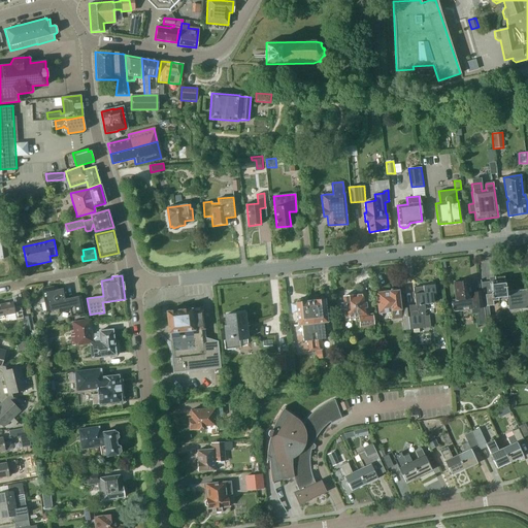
[(482,291),(481,291),(485,324),(490,324),(489,306),(493,306),(492,301),(498,300),(498,298),(506,297),(507,297),(509,309),(519,308),(519,309),(520,309),(520,308),(520,307),(527,306),(527,295),(527,289),(518,290),(507,292),(507,287),(505,288),(504,276),(495,277),(494,276),(489,277),(489,282),(481,283),(482,291)]
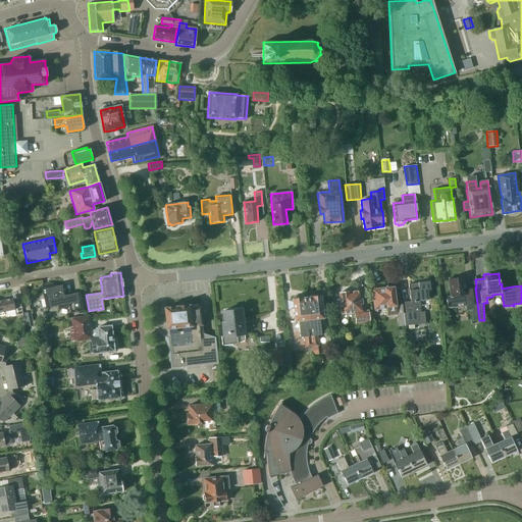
[(451,296),(446,297),(447,306),(448,308),(460,307),(462,306),(466,306),(466,311),(470,310),(471,310),(471,312),(472,321),(479,320),(475,288),(465,289),(463,277),(449,278),(451,296)]
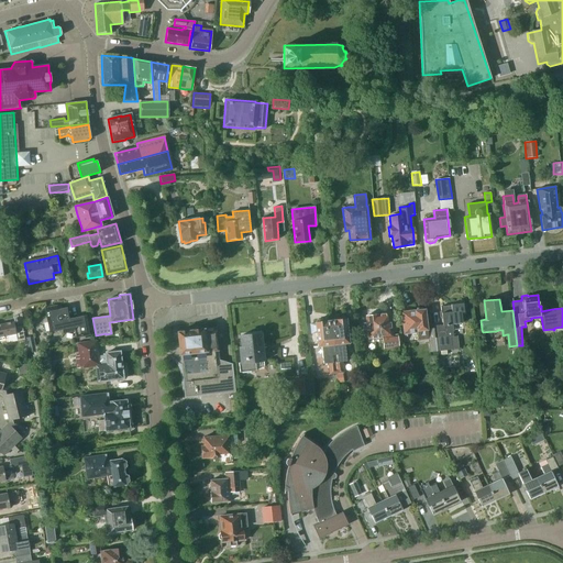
[(437,338),(434,338),(433,339),(435,352),(440,351),(440,355),(446,355),(446,351),(452,350),(450,337),(453,337),(452,332),(453,332),(452,324),(462,323),(460,313),(463,312),(462,304),(450,305),(450,306),(440,307),(442,326),(435,326),(437,338)]
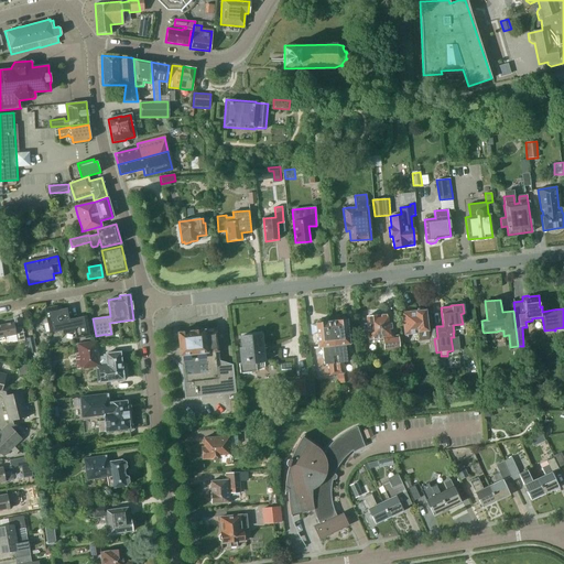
[(60,310),(56,306),(44,310),(50,333),(58,332),(62,335),(74,332),(75,338),(89,336),(85,315),(72,318),(68,307),(60,310)]
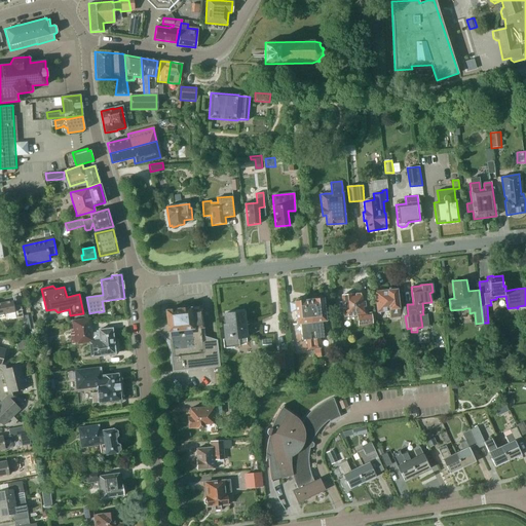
[(401,329),(407,329),(405,316),(406,315),(405,307),(398,308),(396,290),(393,288),(389,289),(387,290),(374,292),(376,312),(389,310),(390,318),(399,317),(401,329)]
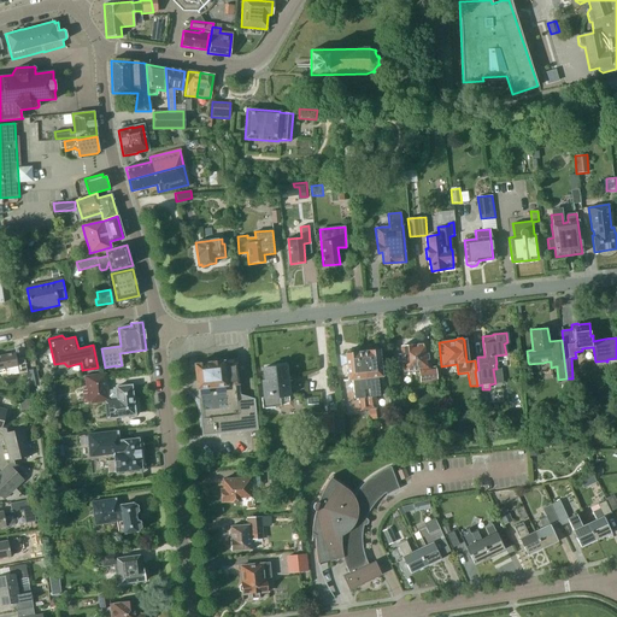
[(411,345),(410,344),(404,345),(403,346),(400,347),(401,354),(397,354),(398,364),(401,364),(403,371),(417,370),(419,383),(435,381),(434,368),(427,368),(424,345),(412,346),(412,345),(411,345)]
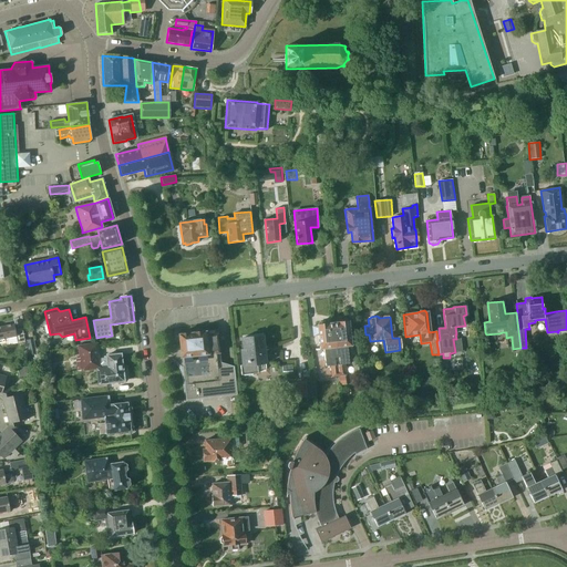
[(347,321),(331,323),(338,377),(339,377),(340,385),(347,384),(346,375),(344,375),(343,364),(348,364),(346,347),(350,346),(347,321)]
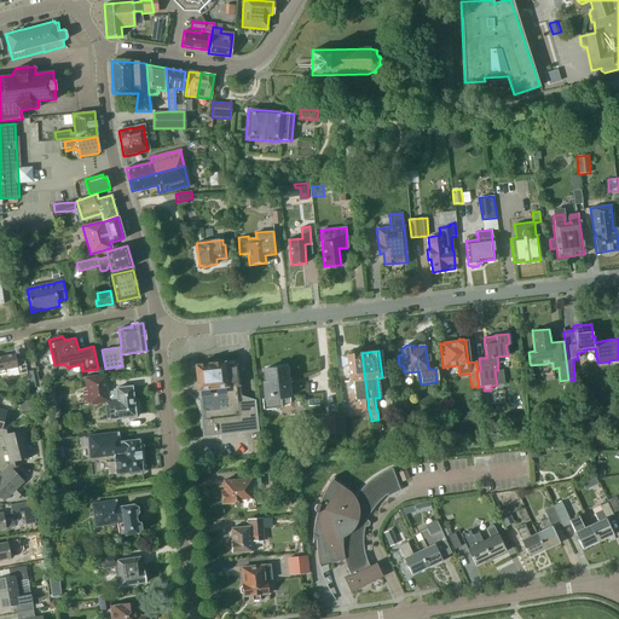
[(16,360),(15,353),(0,356),(0,370),(5,370),(6,377),(18,375),(18,376),(27,375),(24,363),(23,358),(16,360)]
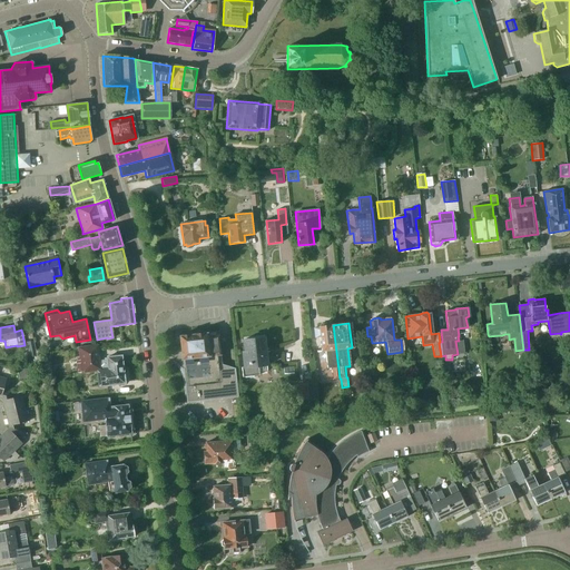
[(340,379),(333,325),(317,326),(317,328),(313,328),(314,337),(318,337),(321,352),(324,351),(326,369),(331,367),(333,380),(340,379)]
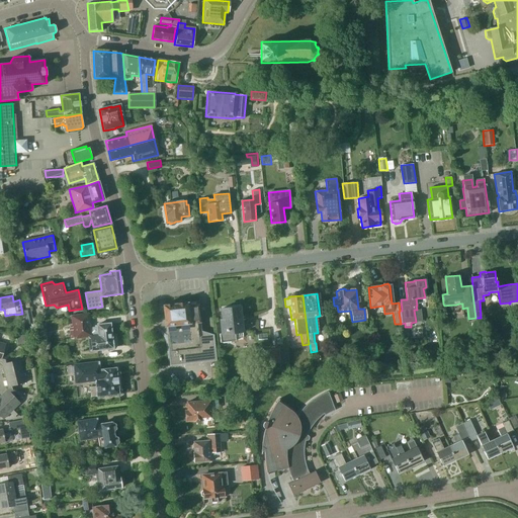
[(196,305),(196,303),(163,306),(165,327),(160,332),(163,336),(166,341),(166,343),(169,366),(216,361),(212,335),(200,332),(197,305),(196,305)]
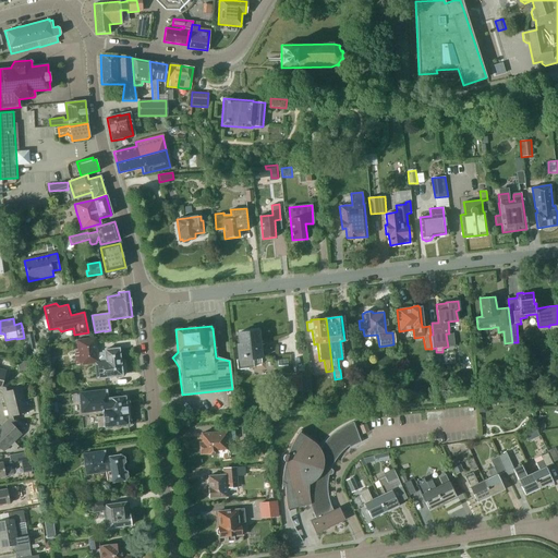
[(261,359),(257,331),(238,334),(240,344),(237,346),(239,360),(235,360),(237,370),(254,367),(253,360),(261,359)]
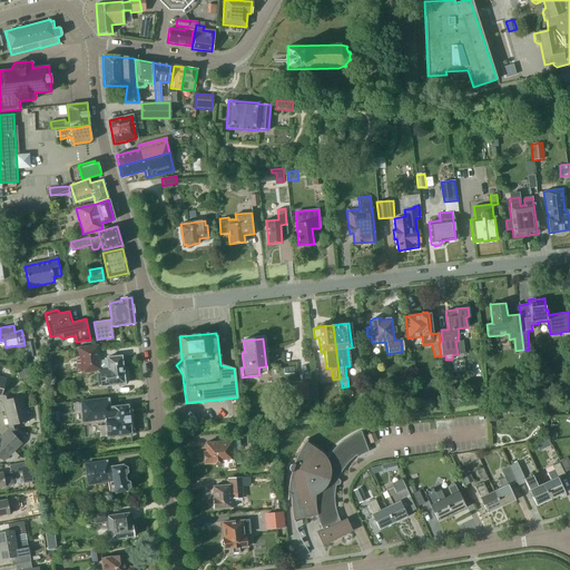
[(35,352),(32,342),(26,343),(28,353),(35,352)]
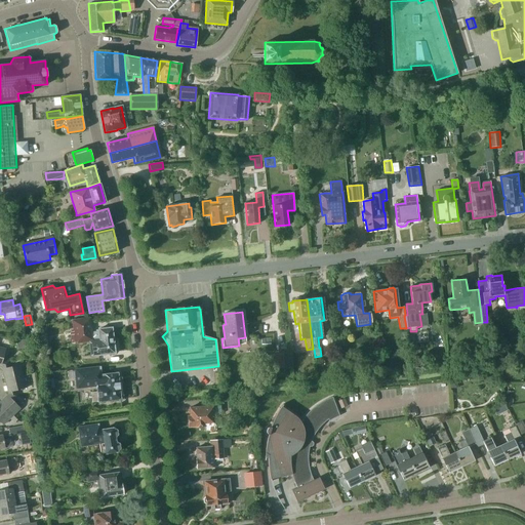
[(71,345),(88,342),(113,339),(111,327),(97,329),(97,332),(91,333),(89,318),(68,321),(71,345)]
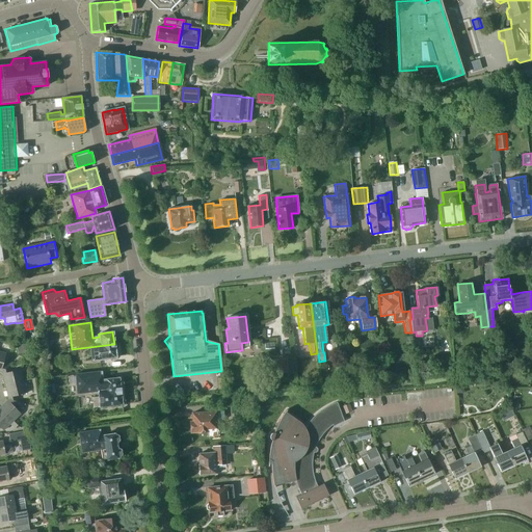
[(340,354),(340,349),(339,339),(330,340),(331,355),(340,354)]
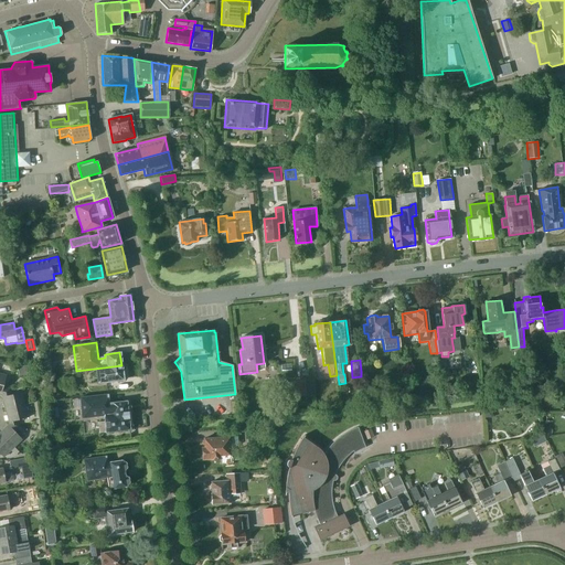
[(31,373),(29,365),(17,368),(18,375),(31,373)]
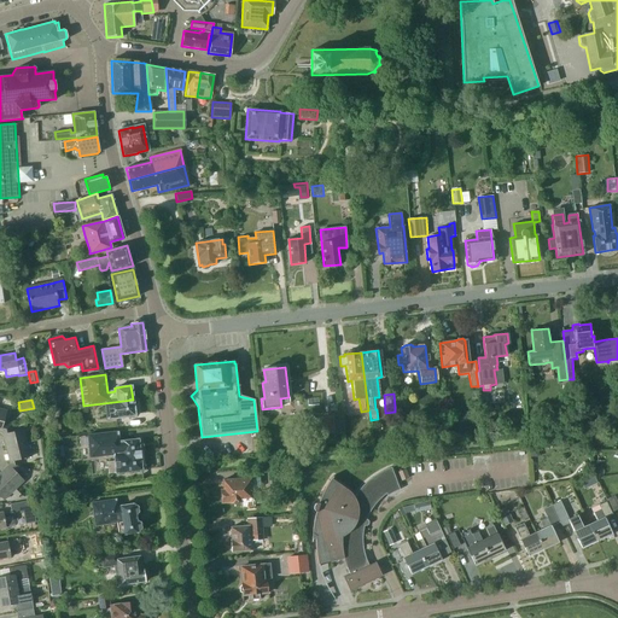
[(135,417),(133,400),(104,403),(106,420),(135,417)]
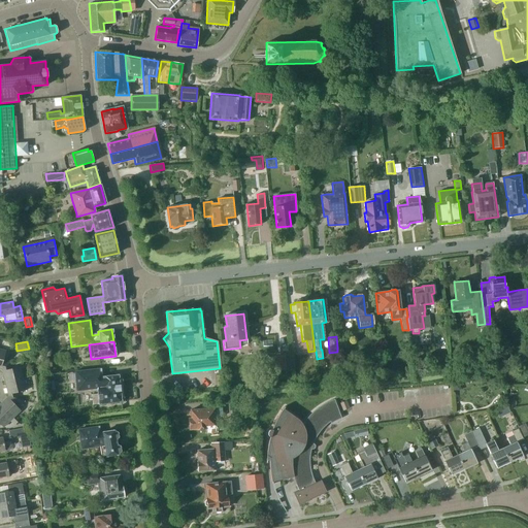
[(0,369),(1,369),(8,364),(2,362),(5,352),(0,349),(0,369)]
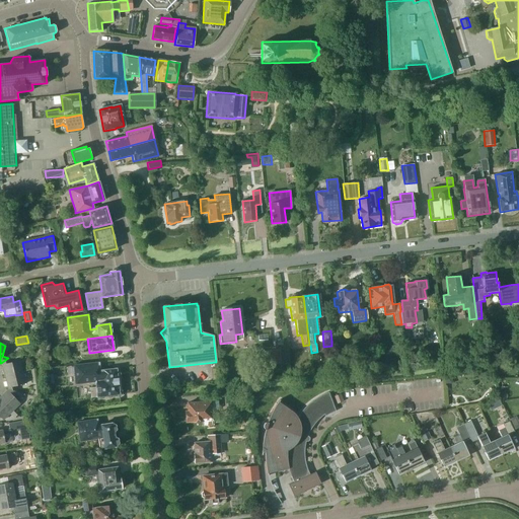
[(281,352),(280,350),(272,351),(274,364),(287,362),(286,352),(281,352)]
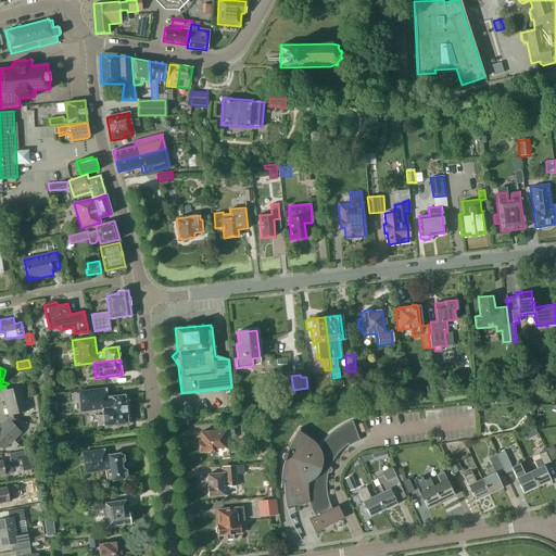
[(5,404),(24,400),(21,387),(11,389),(9,383),(1,389),(5,404)]
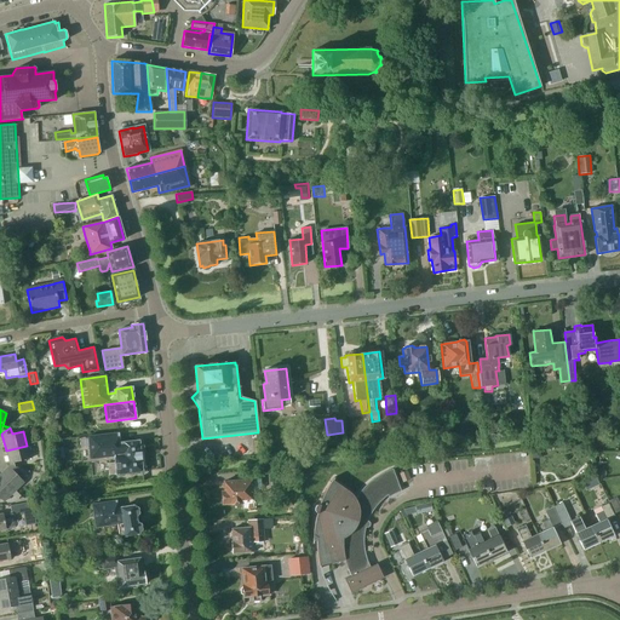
[(118,443),(118,434),(87,436),(90,459),(113,457),(114,463),(107,463),(108,476),(142,471),(138,441),(118,443)]
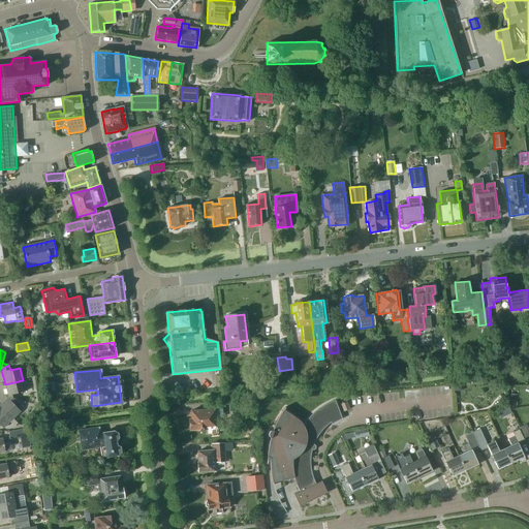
[(23,380),(5,384),(8,397),(17,400),(16,395),(26,393),(23,380)]
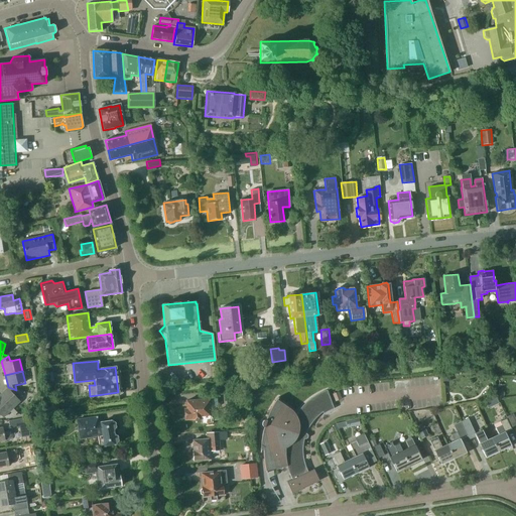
[(8,387),(0,394),(0,399),(15,415),(17,413),(12,408),(19,402),(12,394),(16,390),(8,387)]
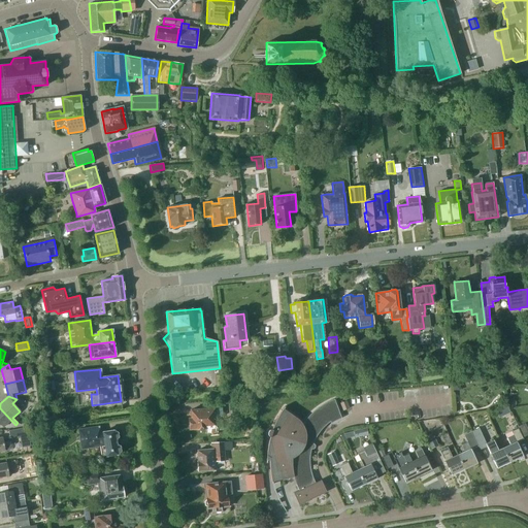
[(340,419),(334,400),(324,404),(315,410),(307,418),(302,425),(298,421),(295,418),(283,409),(285,407),(284,407),(283,408),(276,419),(271,430),(270,430),(269,430),(268,431),(267,432),(267,433),(267,434),(267,435),(267,436),(268,436),(268,437),(269,437),(268,443),(266,456),(266,463),(269,463),(269,466),(271,479),(271,483),(293,477),(294,482),(295,485),(298,491),(293,493),(298,505),(326,492),(320,481),(315,483),(311,474),(309,465),(309,457),(311,448),(315,439),(319,432),(325,425),(329,422),(331,424),(334,422),(340,419)]
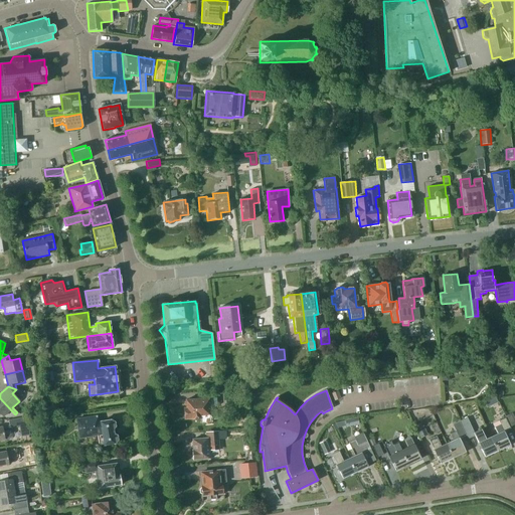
[(340,398),(338,391),(331,393),(334,400),(340,398)]
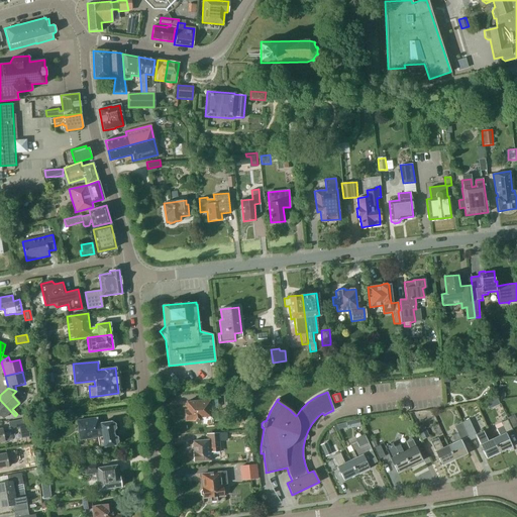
[(186,410),(184,410),(185,421),(202,419),(203,425),(207,424),(212,424),(211,409),(217,408),(216,399),(210,400),(185,402),(186,410)]
